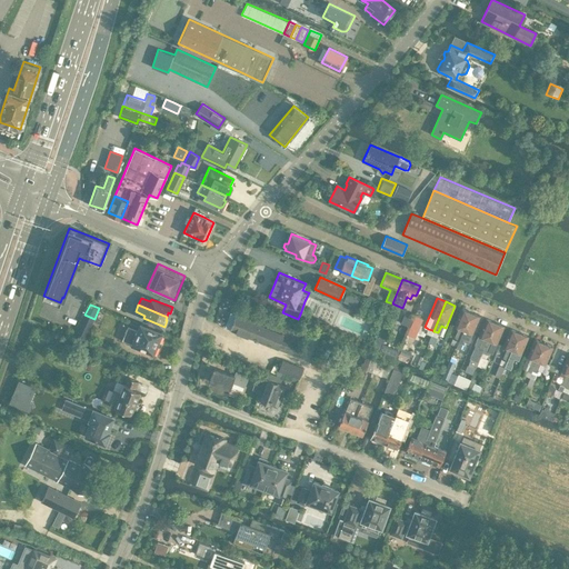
[(460,308),(453,325),(459,327),(457,331),(455,338),(459,339),(470,311),(460,308)]
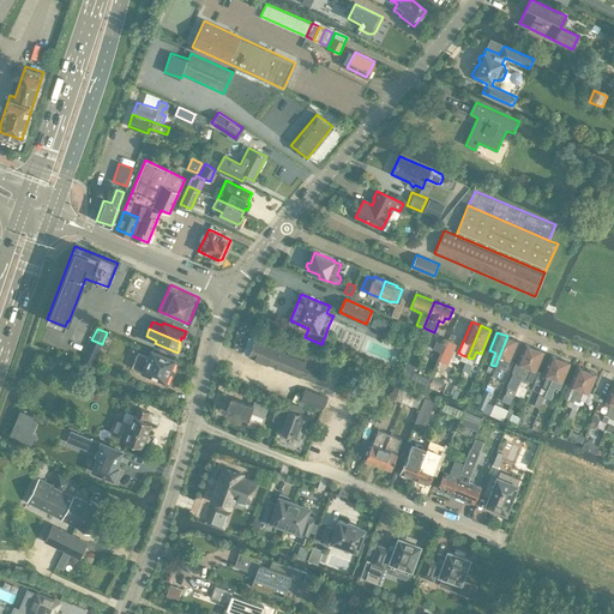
[(286,344),(271,339),(269,343),(250,336),(242,353),(318,383),(327,360),(315,355),(318,350),(292,341),(287,353),(283,350),(286,344)]
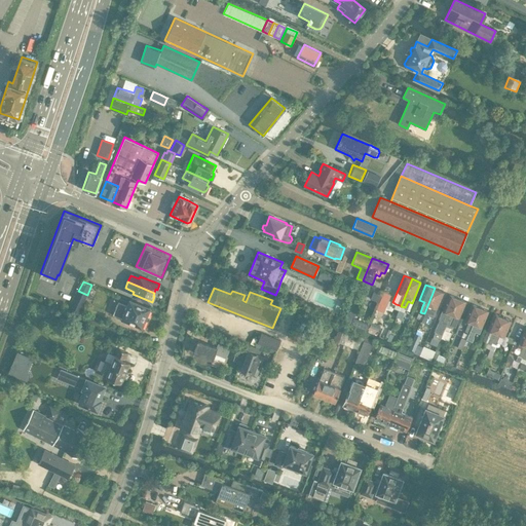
[(421,320),(421,321),(425,323),(427,315),(433,317),(435,311),(443,292),(435,288),(424,313),(423,315),(421,320)]
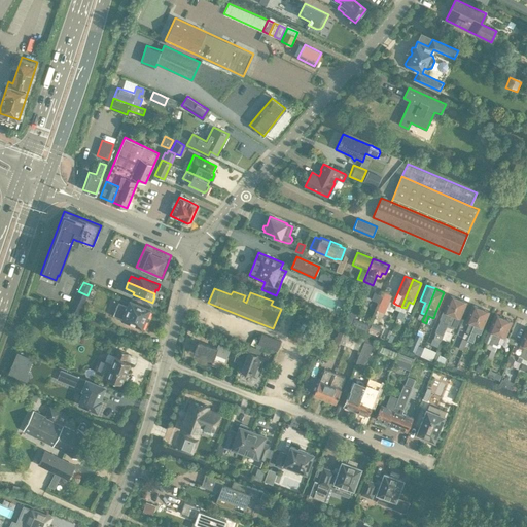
[(377,310),(384,313),(391,294),(385,292),(377,310)]
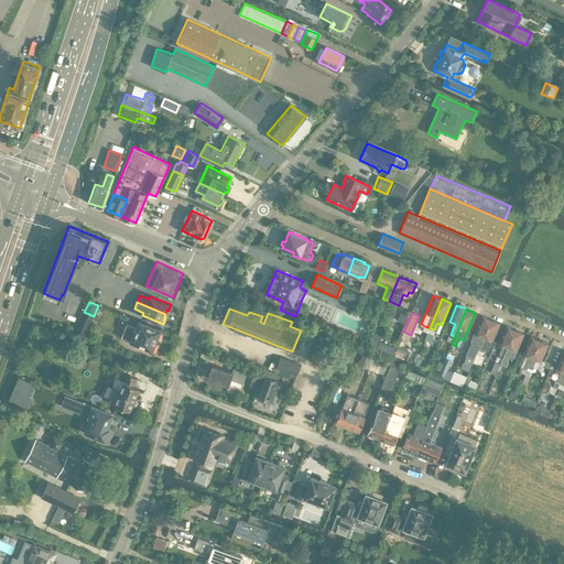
[(478,347),(479,347),(490,320),(481,315),(473,337),(470,342),(470,344),(465,356),(466,356),(464,361),(472,365),(473,362),(472,362),(478,347)]
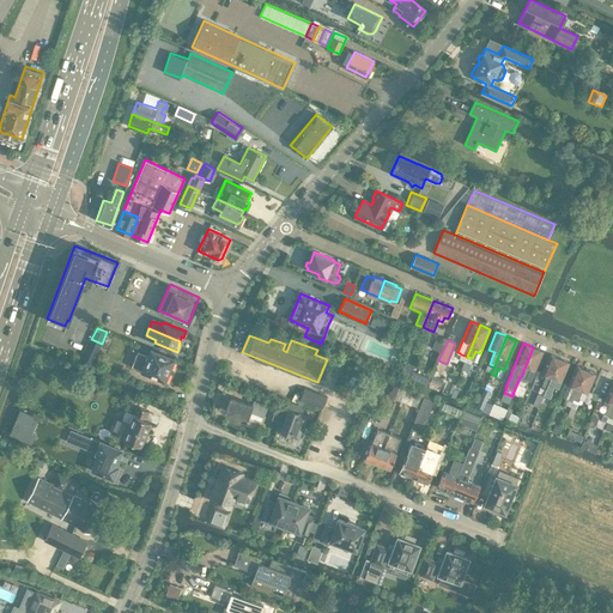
[(528,372),(533,374),(542,351),(533,347),(521,377),(520,377),(513,394),(514,394),(514,393),(522,396),(527,388),(523,386),(527,380),(525,378),(528,372)]
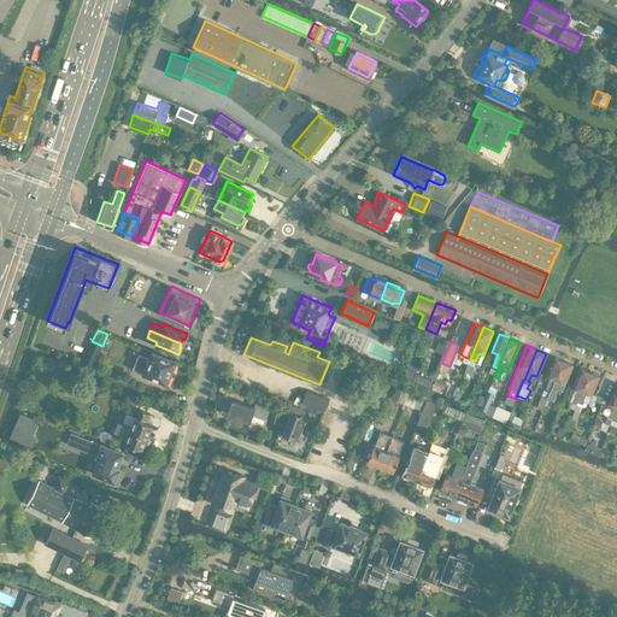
[(139,352),(135,362),(147,366),(144,372),(165,381),(164,385),(168,386),(172,372),(170,371),(175,359),(153,351),(151,357),(139,352)]
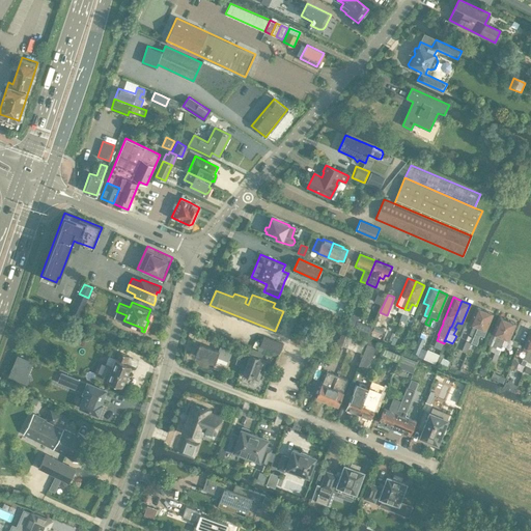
[(84,307),(75,303),(71,312),(80,316),(84,307)]
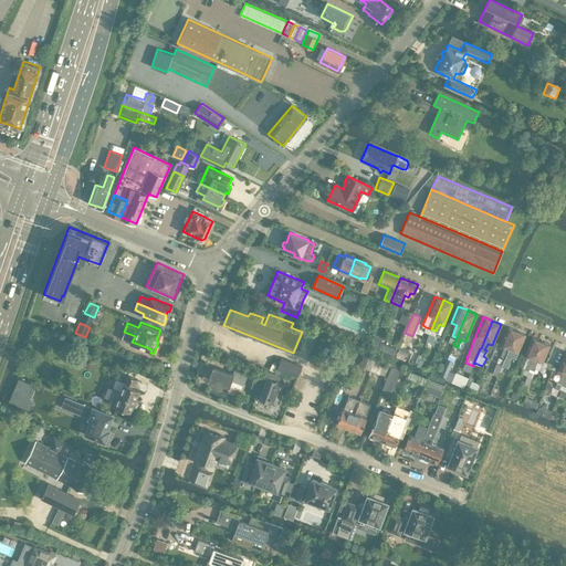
[(377,347),(385,329),(377,326),(369,344),(377,347)]
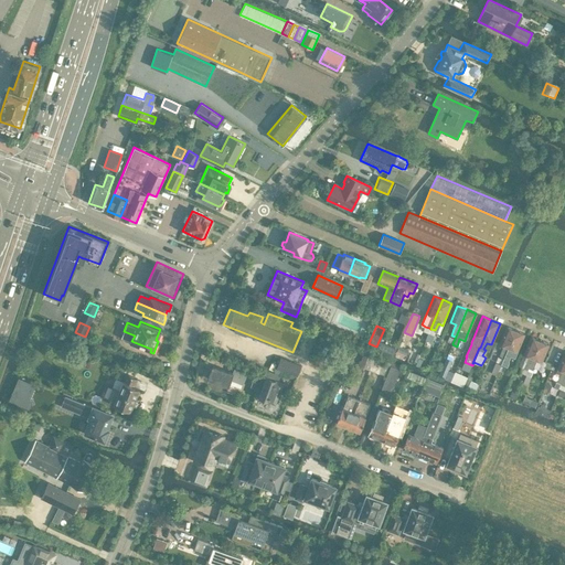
[(507,327),(499,343),(504,345),(502,350),(500,355),(504,358),(515,330),(507,327)]
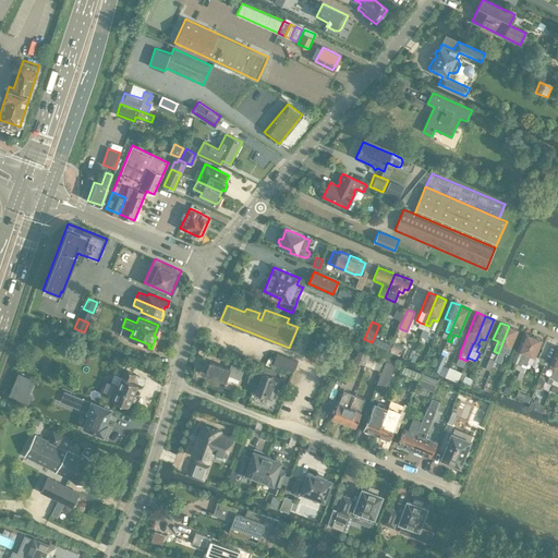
[(509,326),(498,353),(501,354),(505,349),(506,344),(511,347),(518,330),(509,326)]
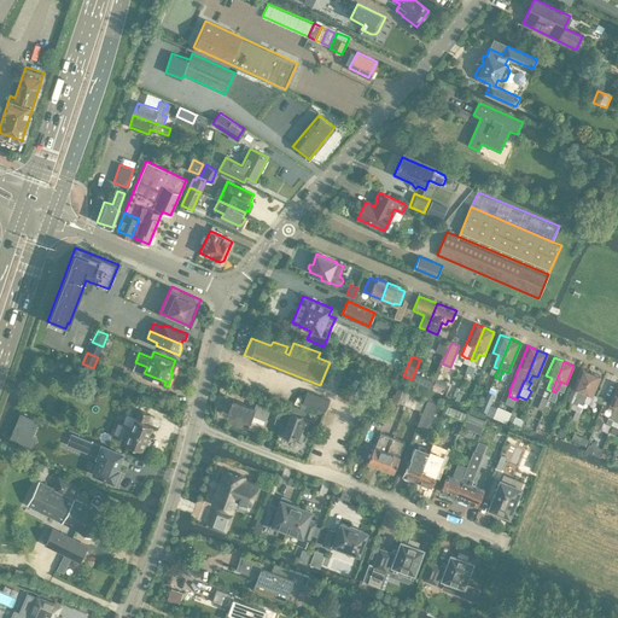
[(578,402),(590,372),(581,368),(572,386),(578,389),(573,400),(578,402)]
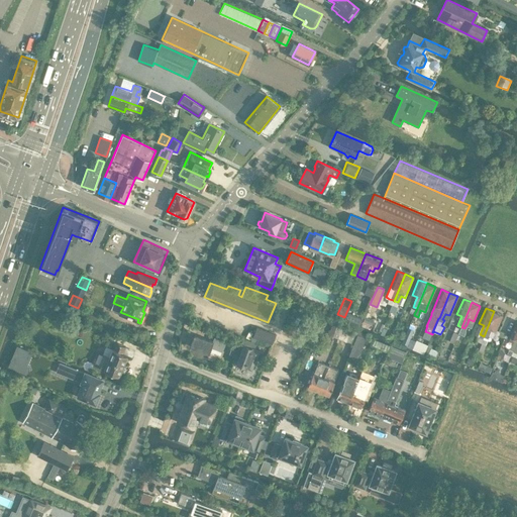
[(494,311),(484,336),(487,338),(491,328),(496,330),(502,315),(494,311)]
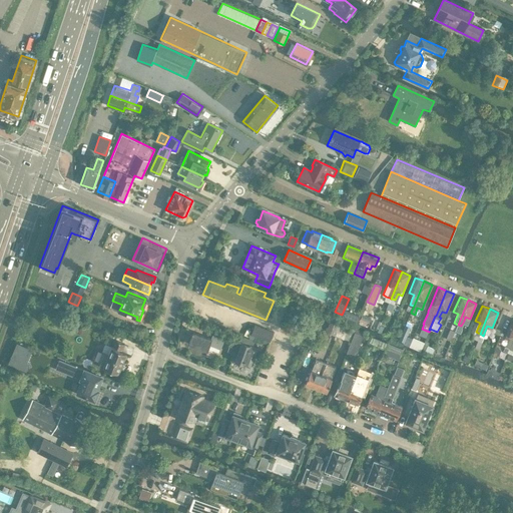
[(510,347),(512,340),(512,319),(504,338),(509,340),(506,345),(510,347)]
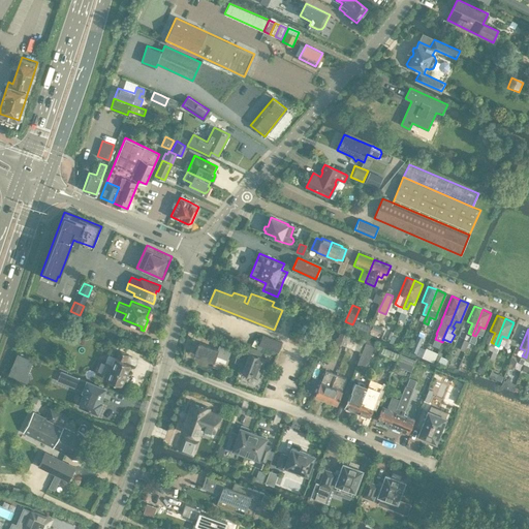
[(340,344),(347,347),(352,335),(340,330),(337,337),(342,339),(340,344)]
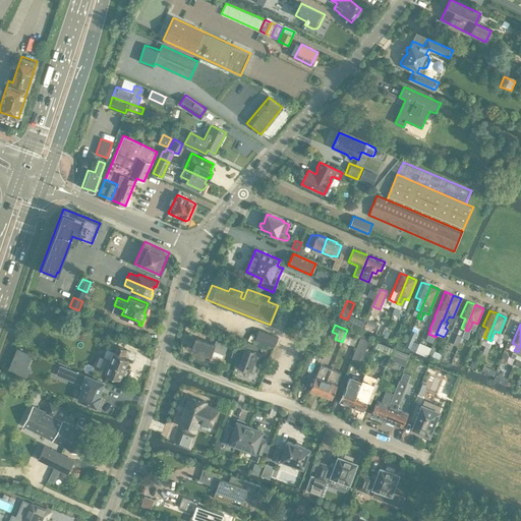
[(258,330),(254,339),(265,343),(274,347),(278,337),(258,330)]
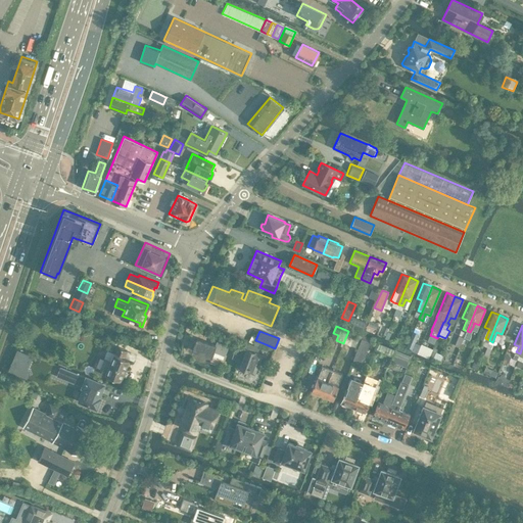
[(348,331),(343,343),(350,345),(355,333),(348,331)]
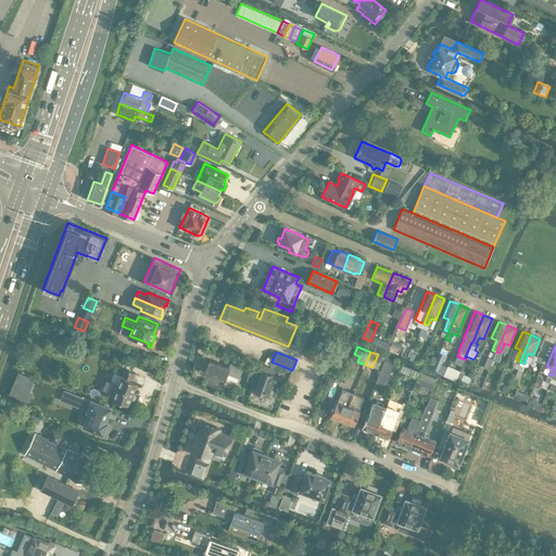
[(493,358),(494,358),(495,354),(490,352),(483,367),(484,367),(483,369),(488,371),(493,358)]
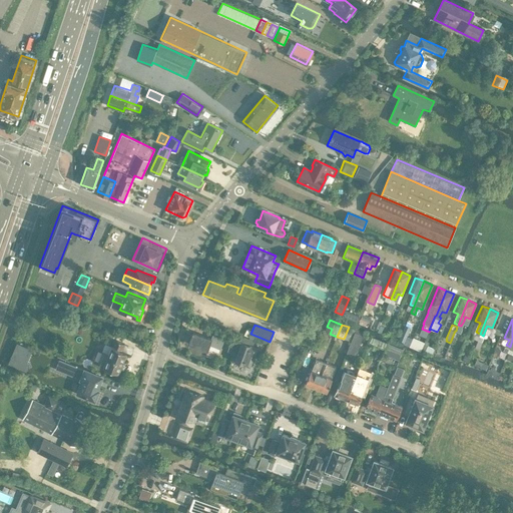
[(38,328),(28,326),(27,337),(37,339),(38,328)]
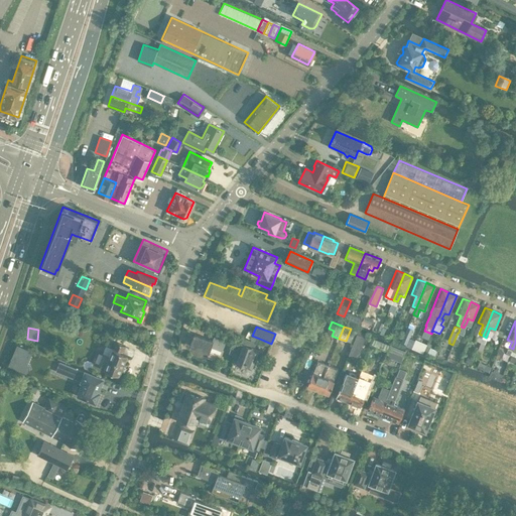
[(113,339),(115,333),(115,332),(108,329),(108,330),(106,336),(113,339)]
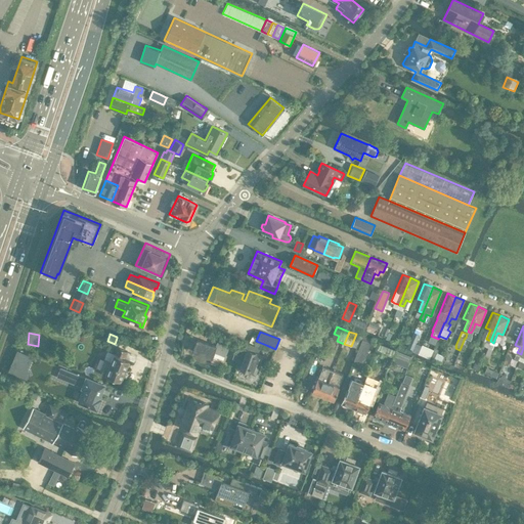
[(229,346),(217,341),(216,345),(198,339),(192,350),(212,357),(214,351),(225,355),(229,346)]
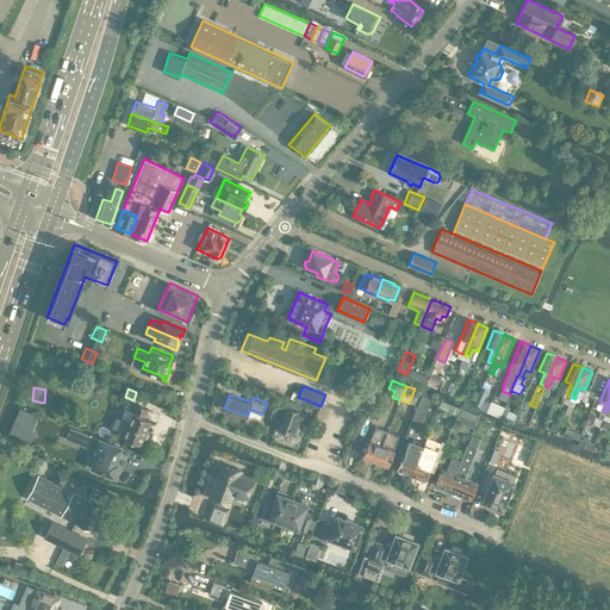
[(422,424),(431,399),(422,396),(412,419),(422,424)]
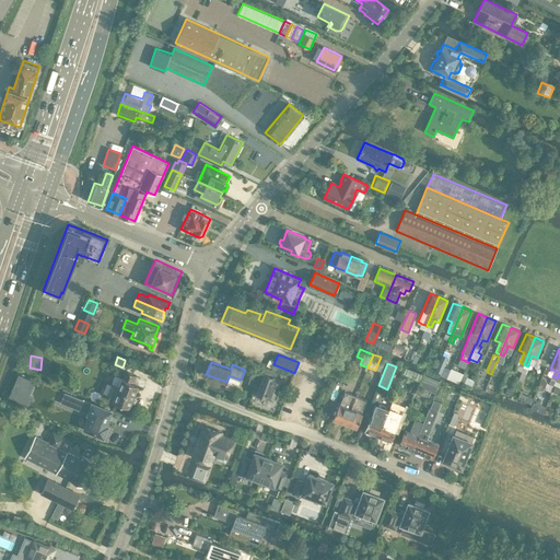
[(277,372),(271,370),(269,369),(264,366),(260,373),(264,374),(256,393),(258,394),(257,396),(264,398),(264,396),(271,399),(276,387),(280,389),(283,382),(275,377),(277,372)]
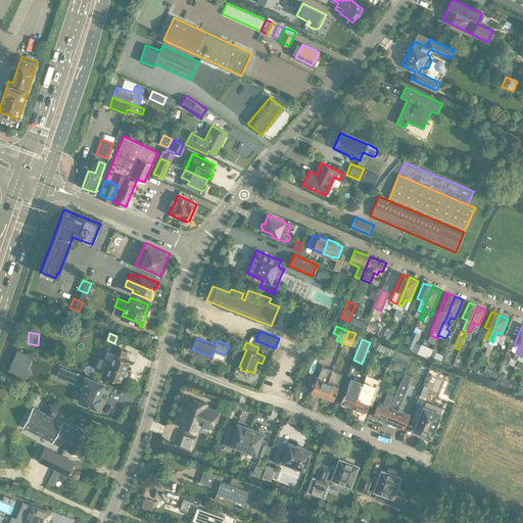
[(377,349),(392,355),(394,350),(379,344),(377,349)]
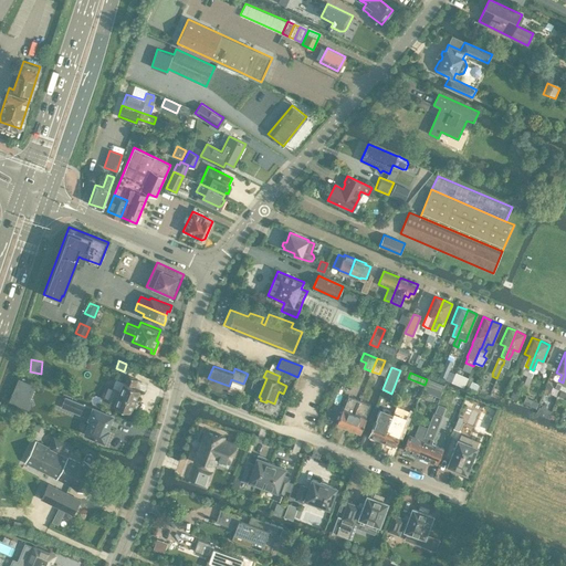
[(130,410),(139,388),(135,386),(137,379),(126,374),(119,391),(113,388),(108,398),(115,401),(114,404),(130,410)]
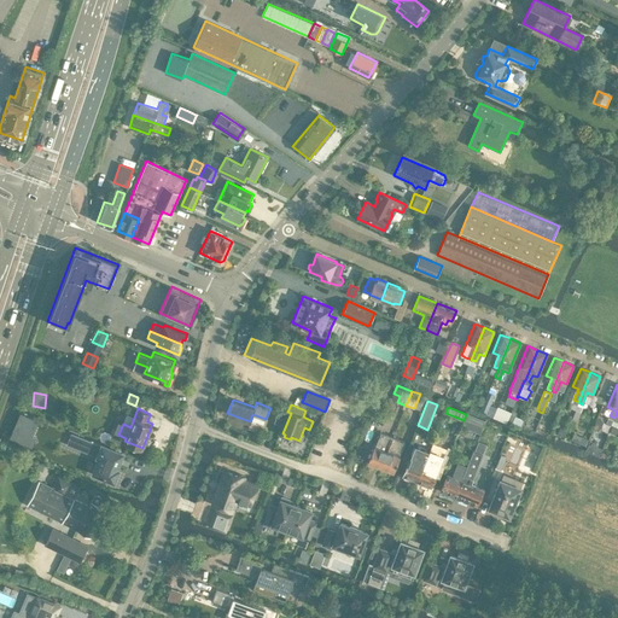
[(278,410),(274,423),(281,425),(285,413),(278,410)]
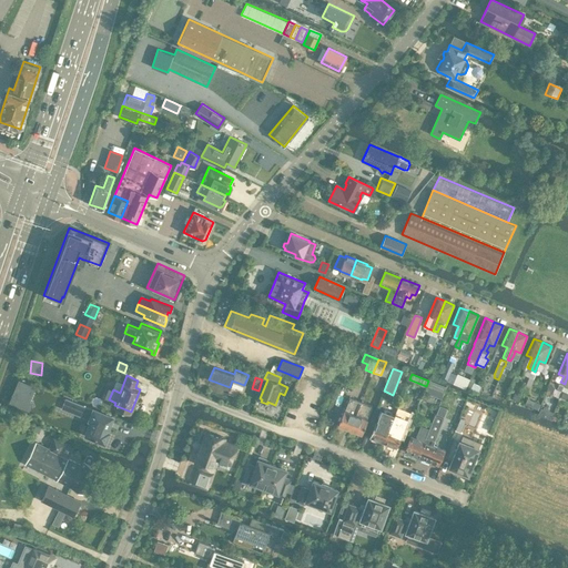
[(446,387),(428,381),(426,386),(444,393),(446,387)]
